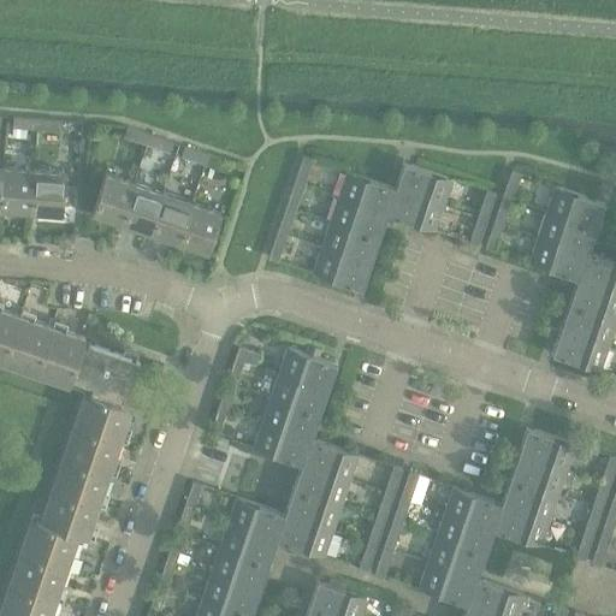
[(13,128),(37,129),(39,119),(13,118),(13,128)]
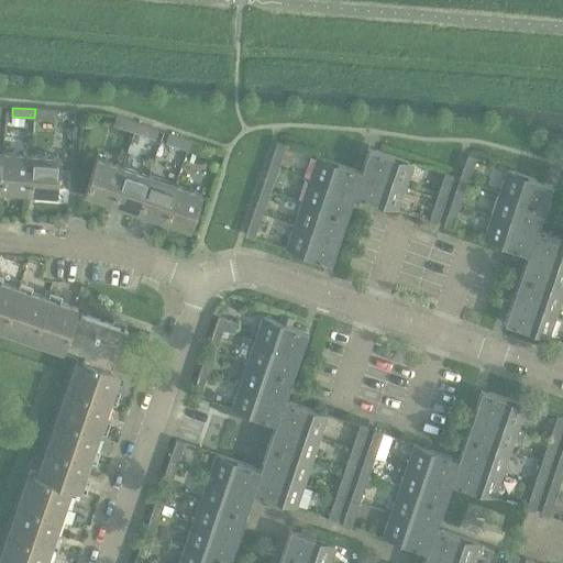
[(35,109),(34,118),(55,120),(56,111),(35,109)]
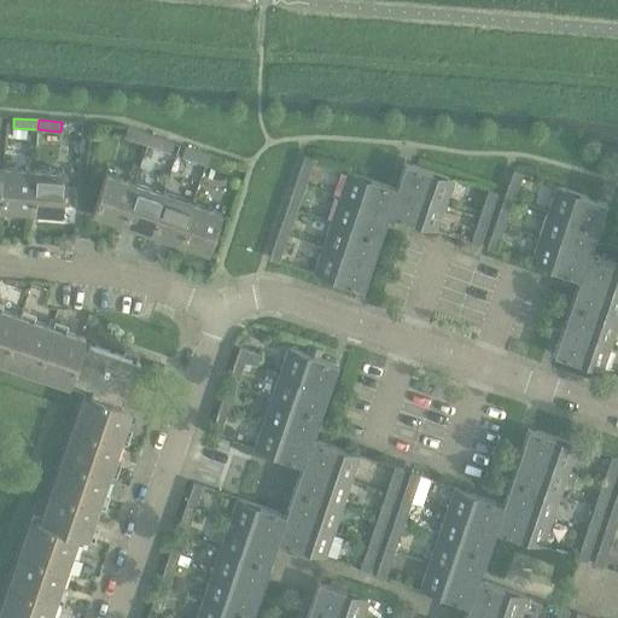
[(126,138),(149,146),(152,136),(128,128),(126,138)]
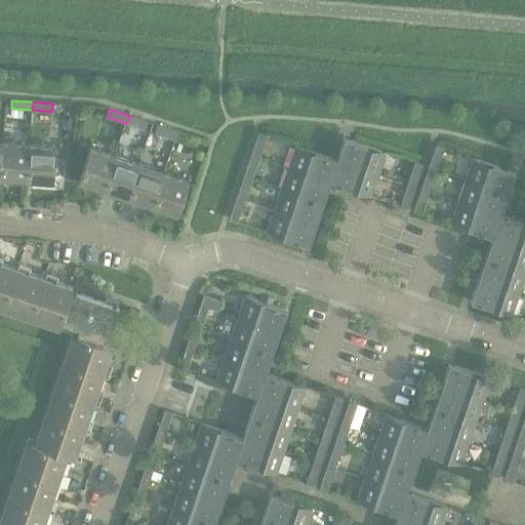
[(129,116),(126,124),(145,130),(148,122),(129,116)]
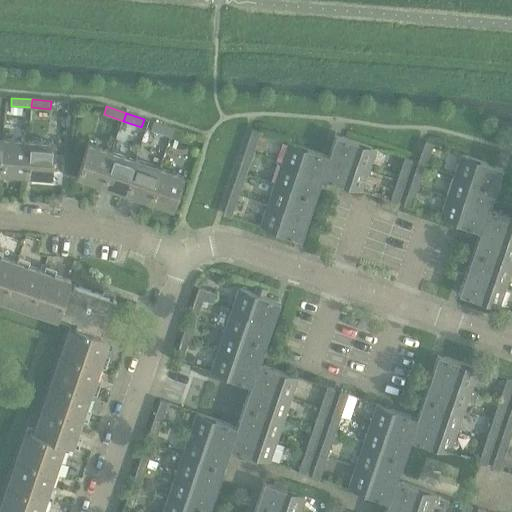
[(151,130),(170,137),(173,129),(154,122),(151,130)]
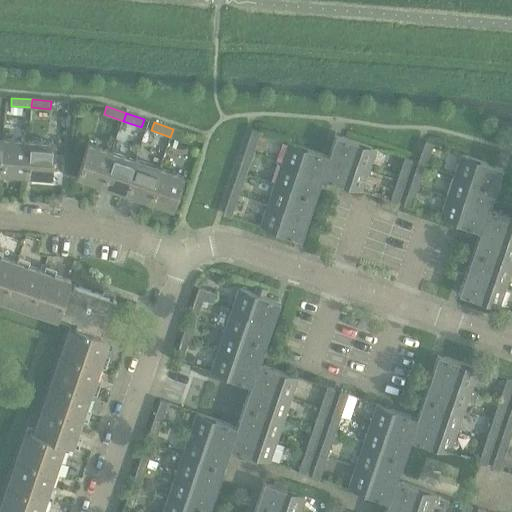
[(173,129),(170,137),(188,143),(191,135),(173,129)]
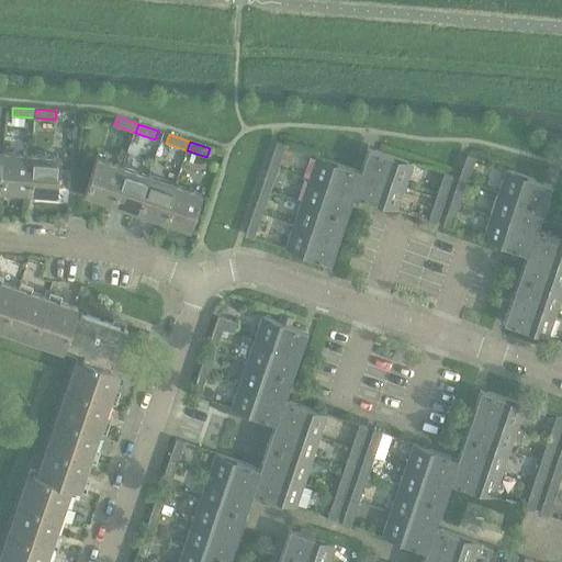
[(277,143),(270,165),(278,168),(285,145),(277,143)]
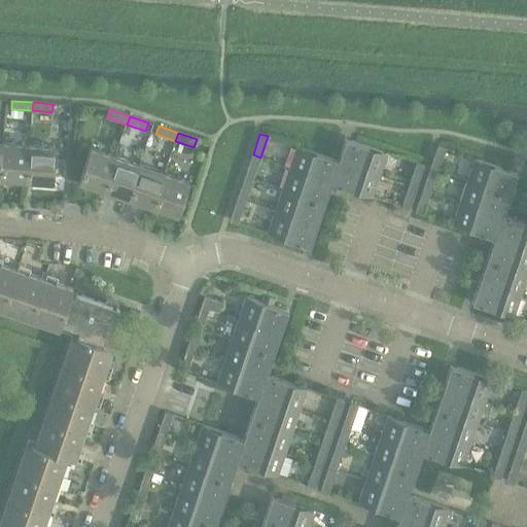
[(352,141),(345,163),(379,174),(387,153),(353,142),(352,141)]
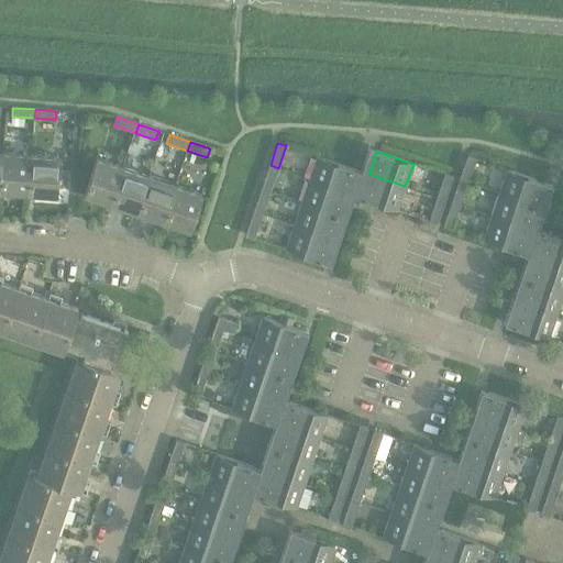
[(4,153),(1,191),(29,194),(32,155),(4,153)]
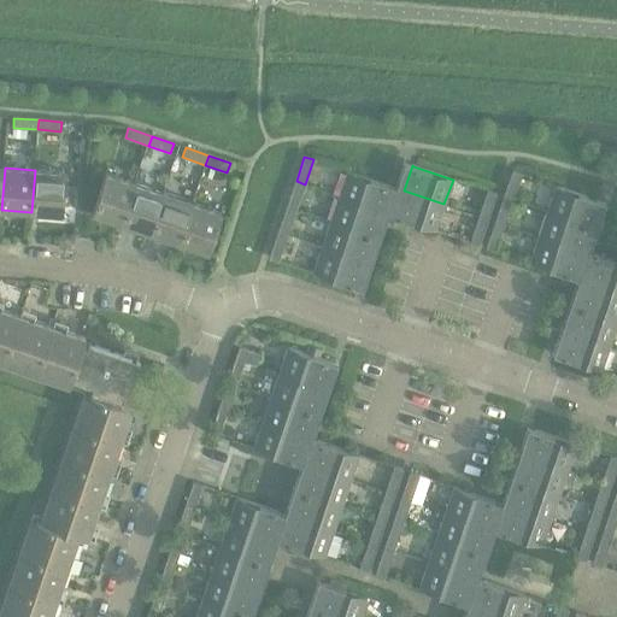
[(35,170),(31,212),(60,215),(62,204),(63,184),(64,172),(35,170)]
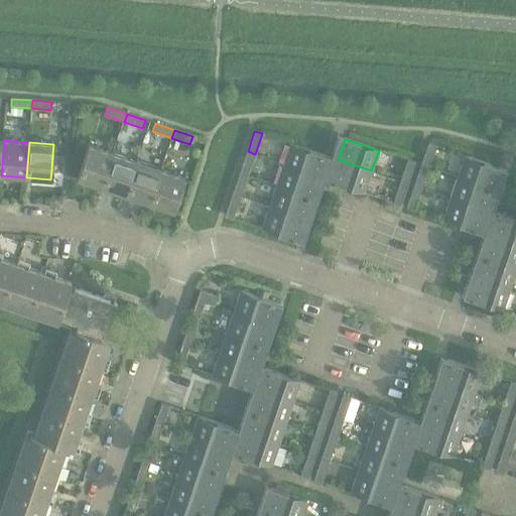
[(291,143),(284,164),(316,176),(324,179),(332,157),(325,154),(321,154),(291,143)]
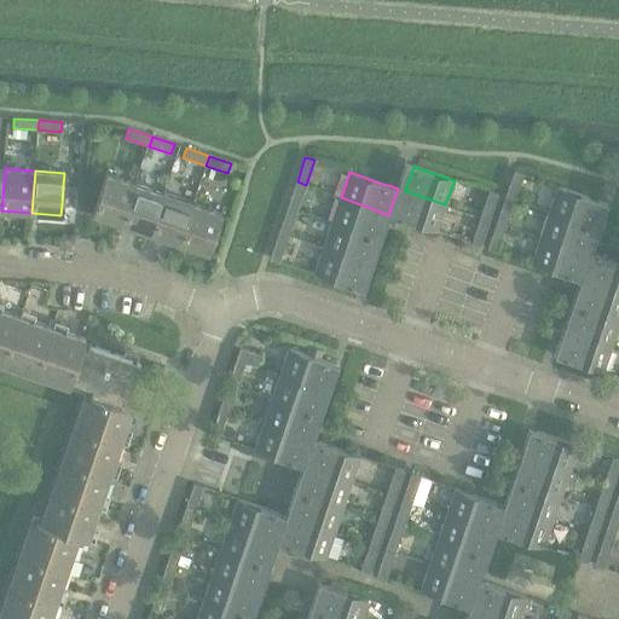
[(514,172),(504,198),(514,201),(522,174),(514,172)]
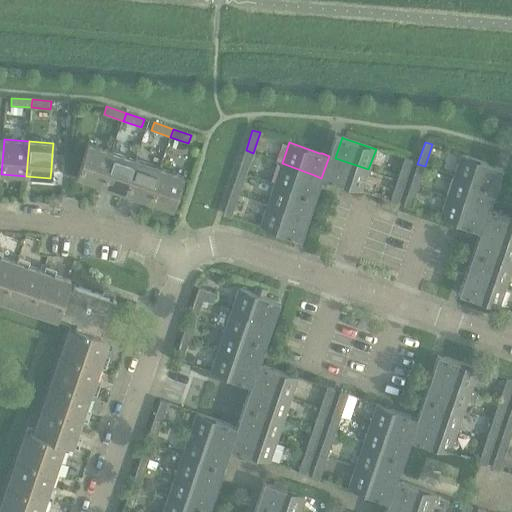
[(76,177),(100,185),(112,152),(87,144),(76,177)]
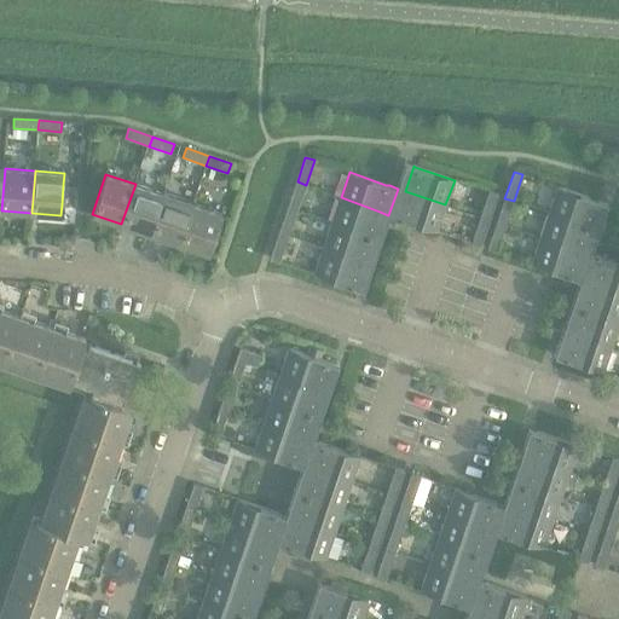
[(298,181),(289,206),(298,209),(306,185),(298,181)]
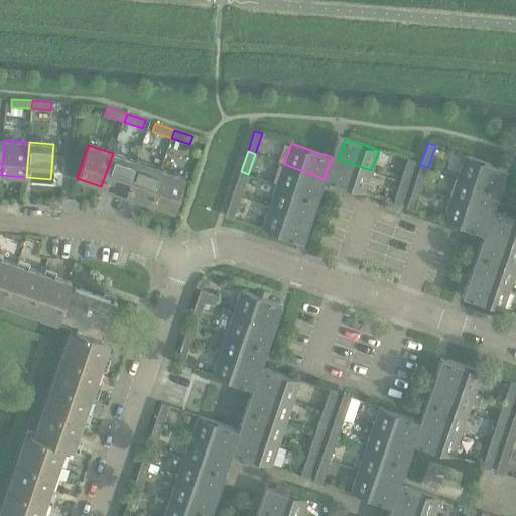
[(113,153),(101,186),(128,196),(138,162),(113,153)]
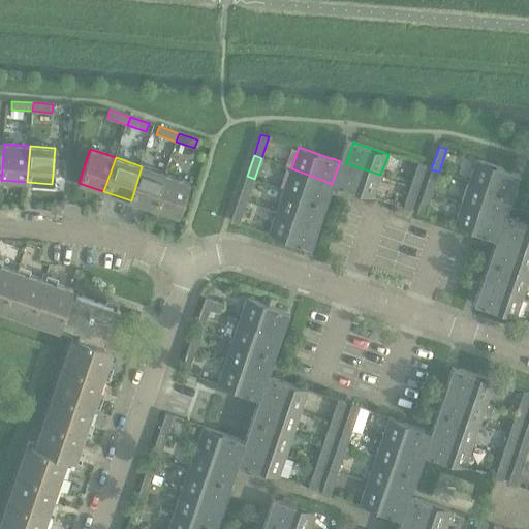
[(54,158),(53,175),(65,176),(67,159),(54,158)]
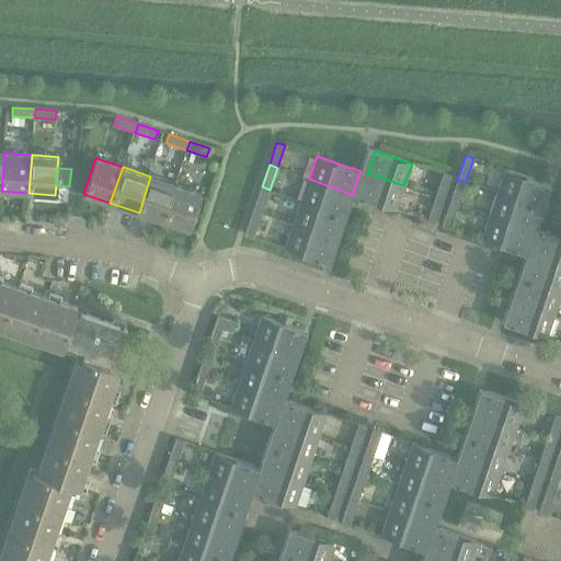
[(505,170),(497,193),(534,205),(541,207),(549,184),(541,182),(539,181),(505,170)]
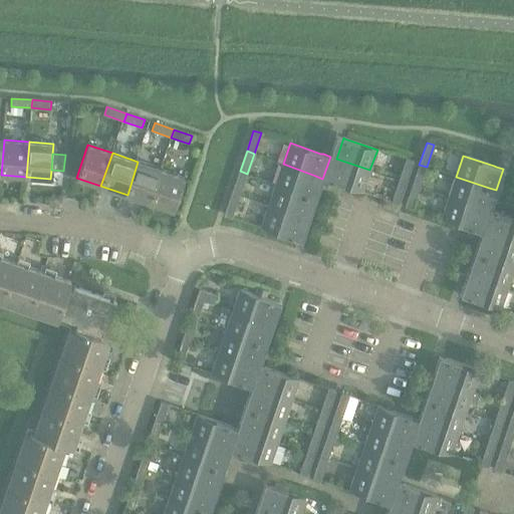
[(336,159),(329,180),(362,192),(369,170),(336,159)]
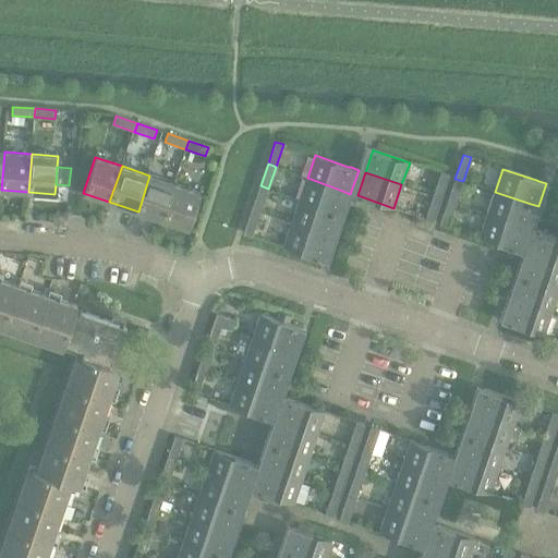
[(441,172),(434,194),(441,198),(449,176),(441,172)]
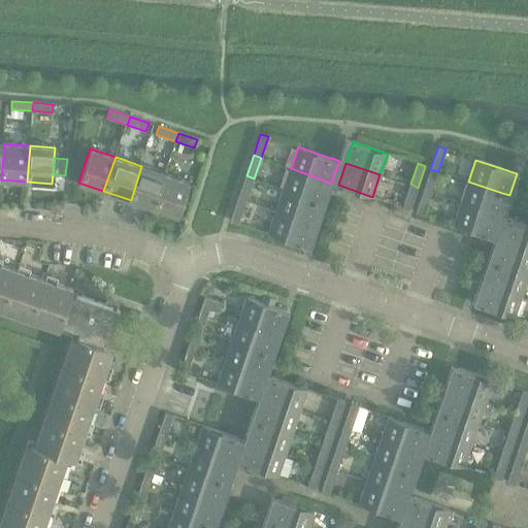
[(141,166),(131,200),(154,208),(164,174),(141,166)]
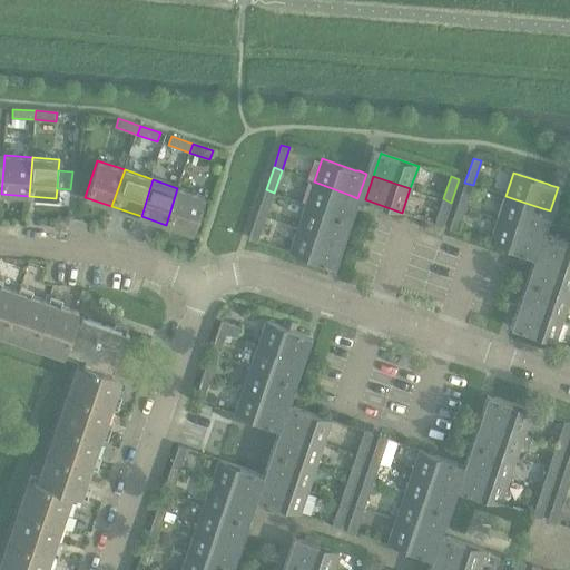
[(314,182),(305,205),(342,217),(350,195),(314,182)]
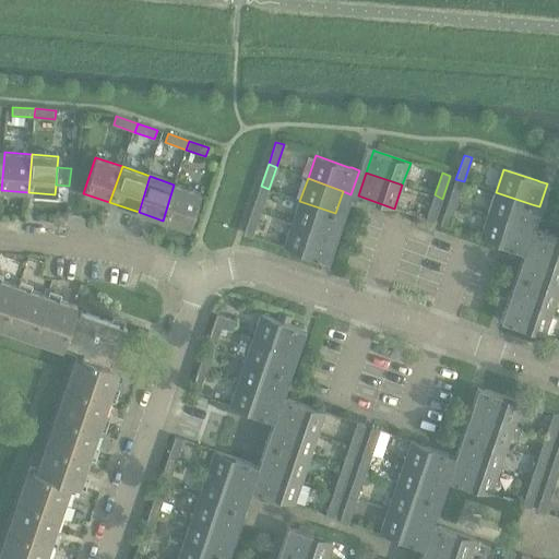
[(455,179),(449,201),(456,203),(464,181),(455,179)]
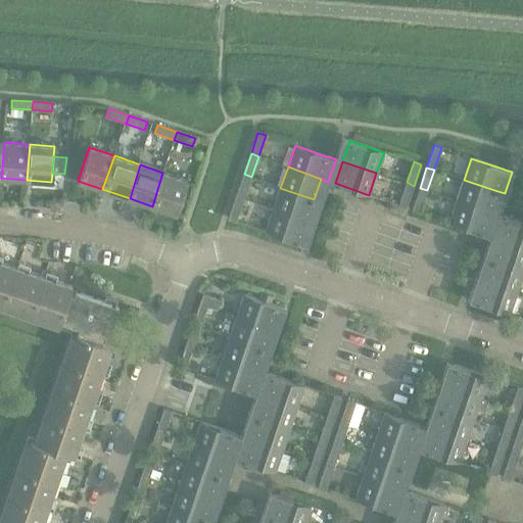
[(162,173),(152,206),(176,215),(187,181),(162,173)]
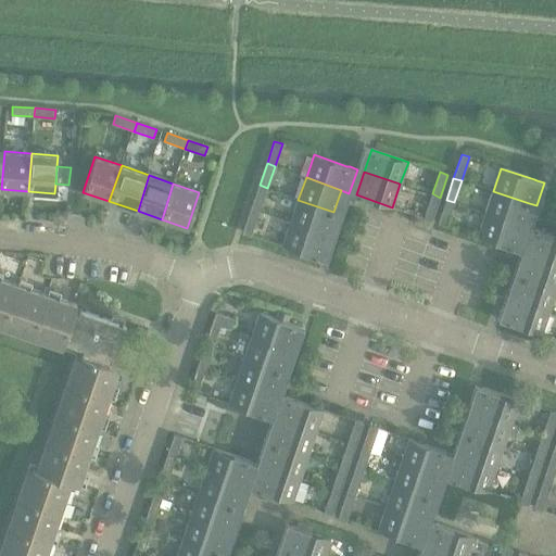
[(260,185),(251,209),(260,212),(267,188),(260,185)]
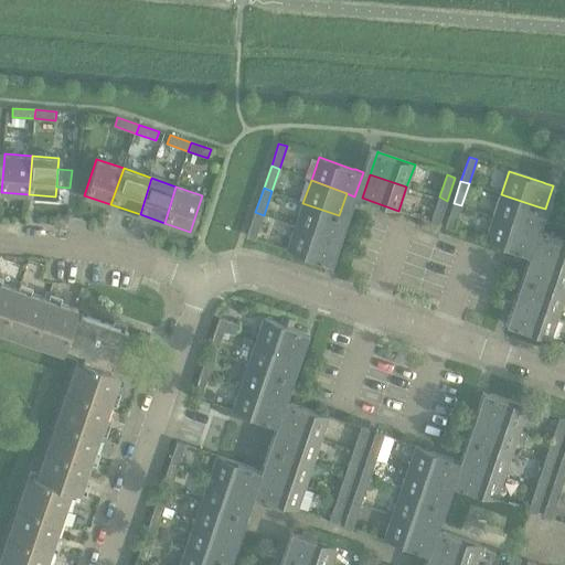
[(501,194),(493,216),(530,230),(537,232),(545,209),(537,206),(501,194)]
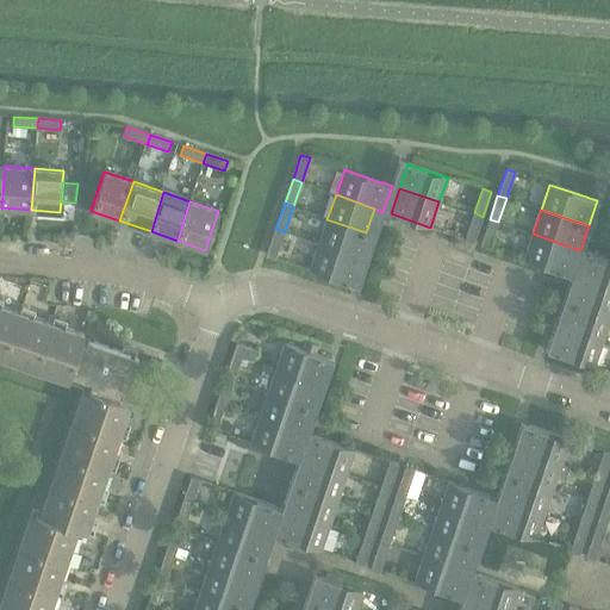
[(474,212),(465,240),(473,243),(483,217),(474,212)]
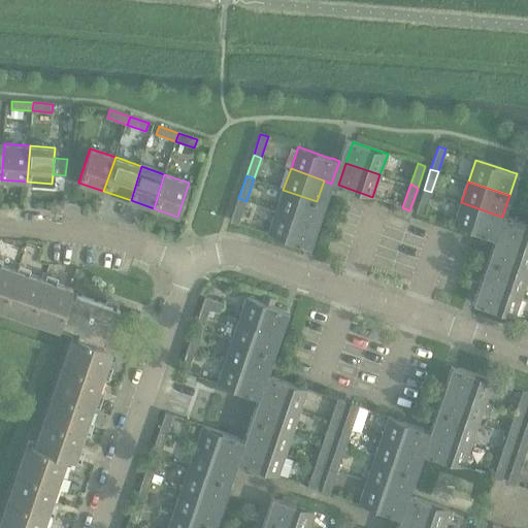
[(283,190),(275,211),(309,224),(317,201),(283,190)]
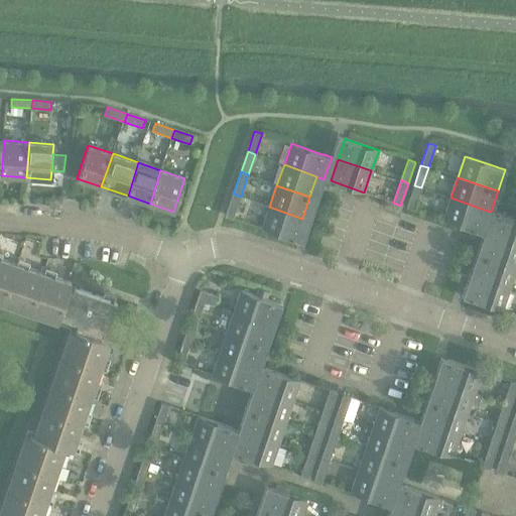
[(414,185),(406,208),(414,210),(421,187),(414,185)]
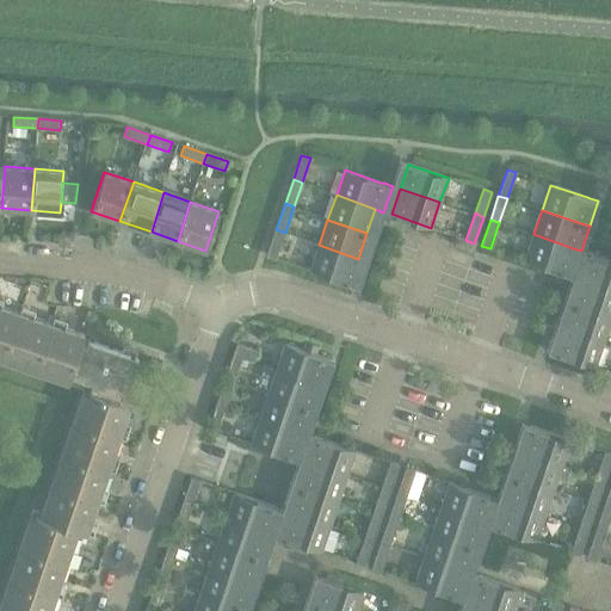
[(276,229),(266,257),(276,259),(285,233),(276,229)]
